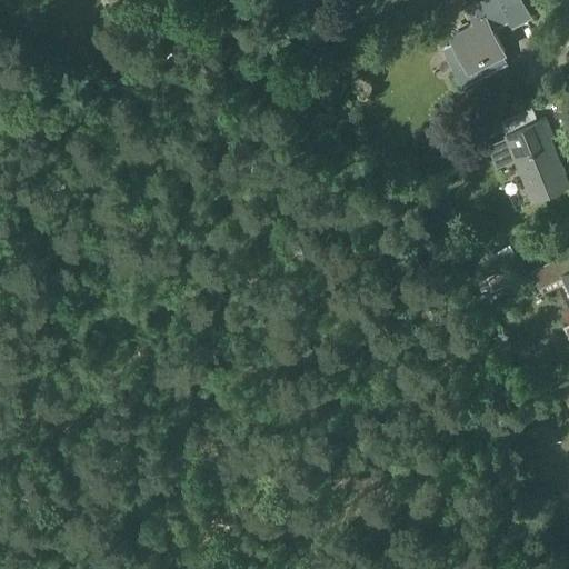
[(443,49),(463,86),(506,63),(500,52),(503,51),(490,26),(510,16),(512,21),(529,12),(521,0),(479,0),(468,7),(476,21),(451,35),(456,42),(443,49)]
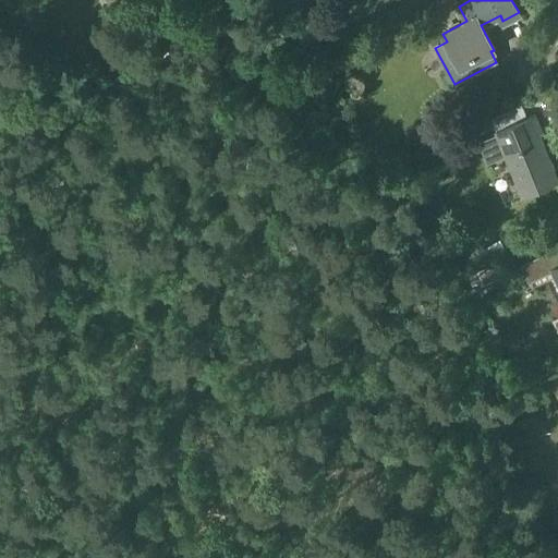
[(331,14),(295,29),(304,50),(340,34),(331,14)]
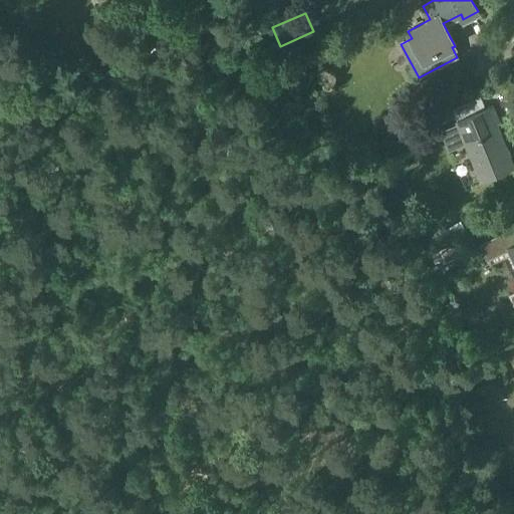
[(479,97),(451,109),(456,121),(485,109),(479,97)]
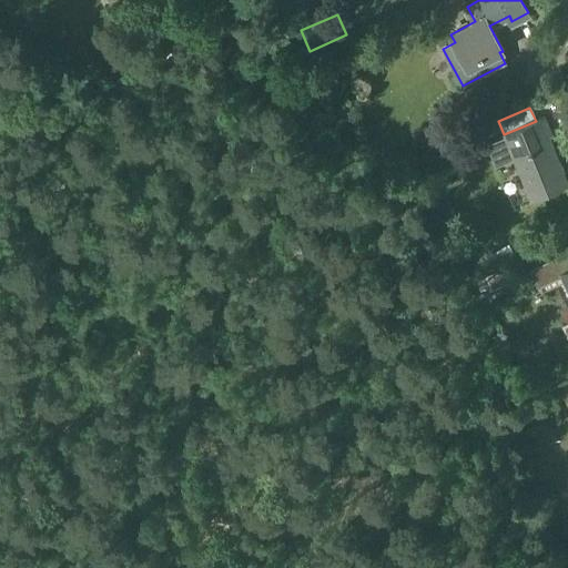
[(504,138),(487,145),(496,168),(514,160),(530,201),(567,185),(547,138),(551,135),(545,118),(536,121),(504,134),(503,134),(504,138)]
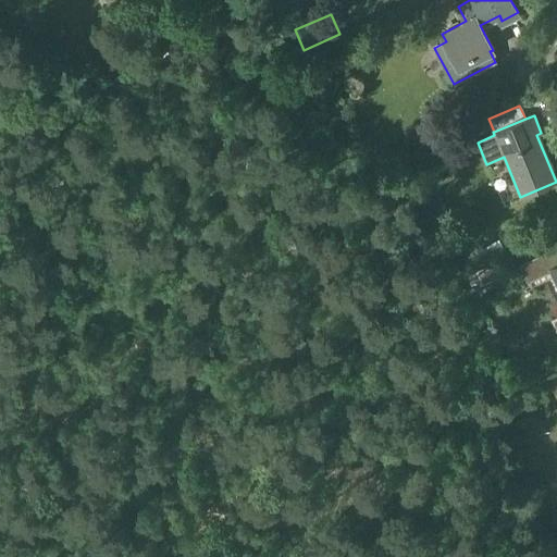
[(556,268),(556,247),(521,264),(530,282),(552,271),(556,268)]
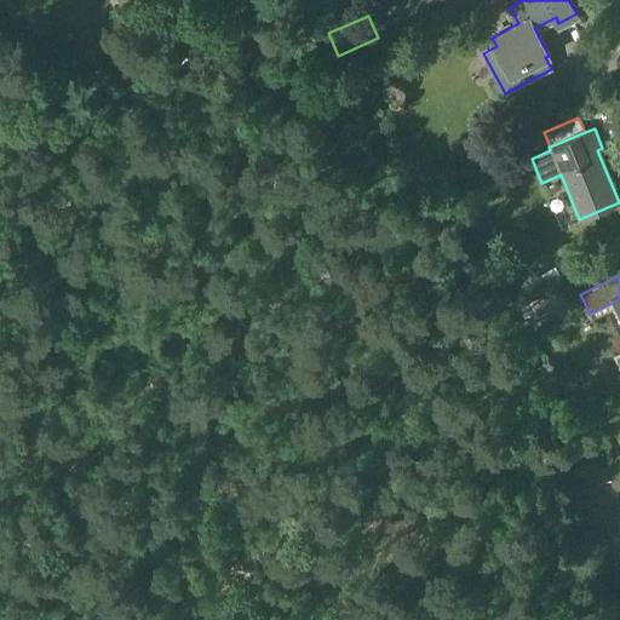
[(556,310),(549,294),(530,303),(538,319),(556,310)]
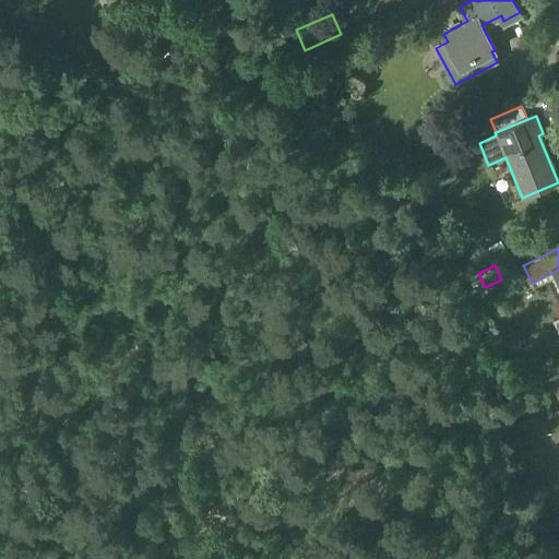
All buildings are outlined.
